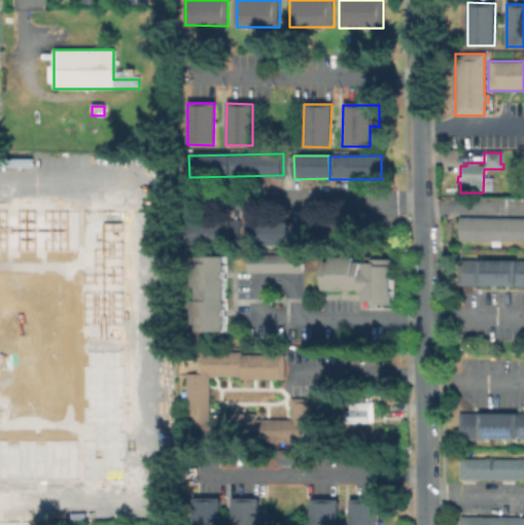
[(523,218),(523,241),(458,241),(458,218),(523,218)]
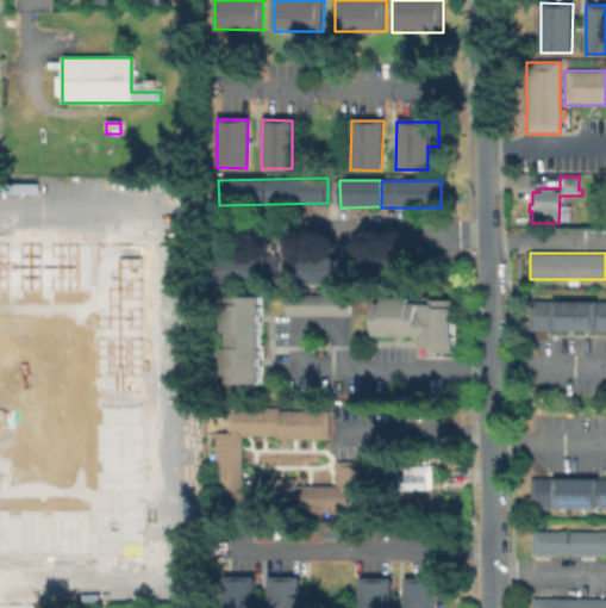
[(277,285),(344,286),(344,259),(279,258),(277,285)]
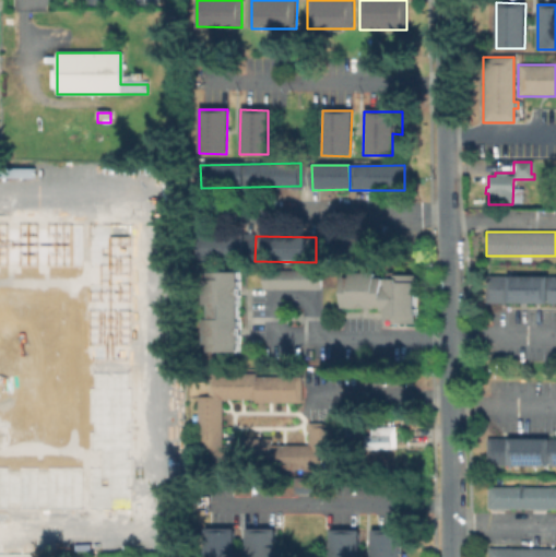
[(201,261),(251,260),(251,237),(201,238),(201,261)]
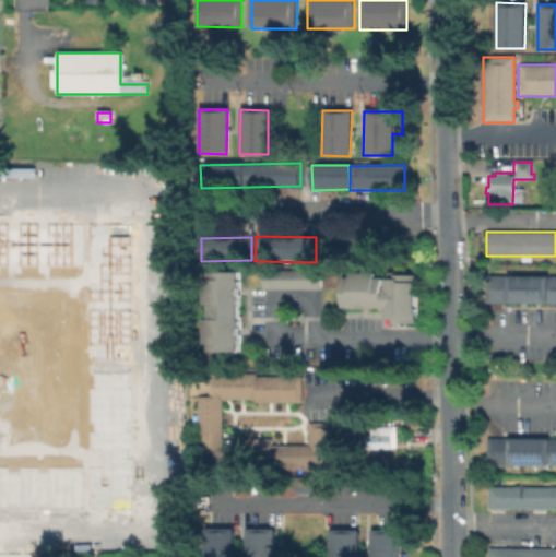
[(369,238),(342,237),(341,257),(368,259),(369,238)]
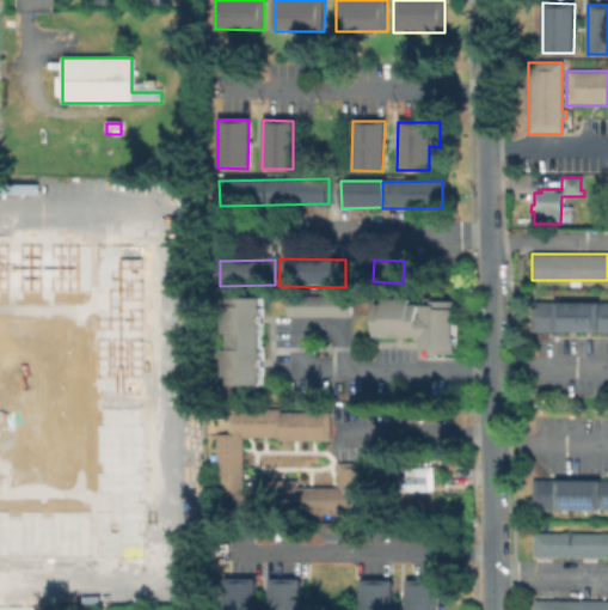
[(349,299),(348,319),(287,319),(288,299),(349,299)]
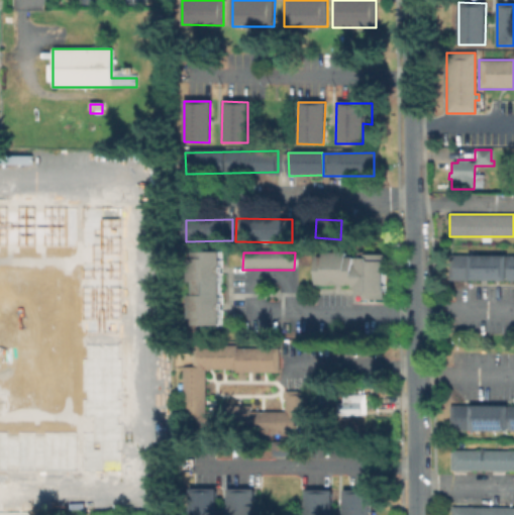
[(386,262),(386,301),(363,300),(363,287),(321,287),(321,258),(353,258),(353,264),(356,266),(356,262),(356,255),(385,255),(385,262),(386,262)]
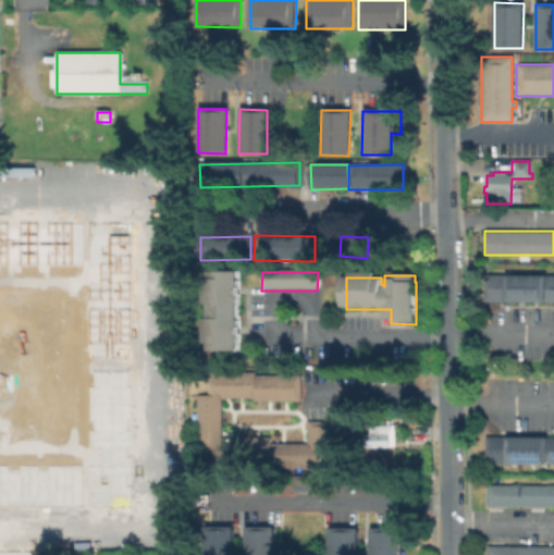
[(553,275),(553,303),(483,303),(483,275),(553,275)]
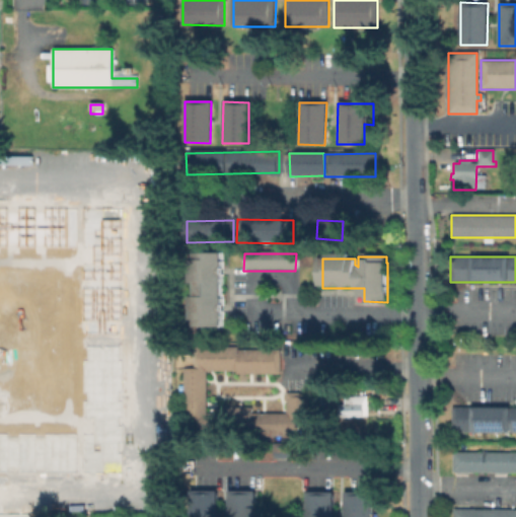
[(222,257),(221,326),(194,326),(194,272),(196,272),(196,257),(222,257)]
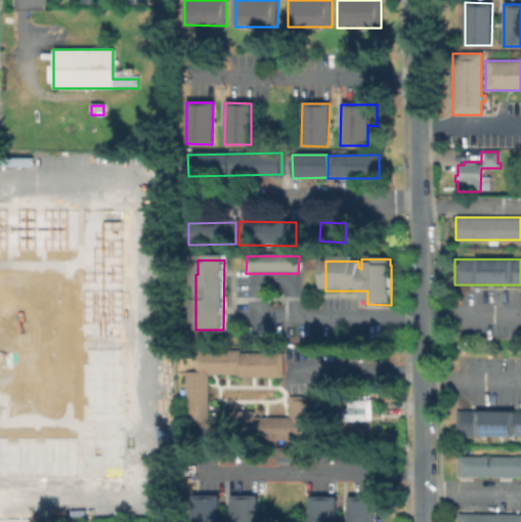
[(281,354),(281,378),(237,378),(237,375),(207,375),(207,417),(227,417),(227,411),(253,411),(253,417),(288,418),(288,397),(308,398),(308,421),(299,421),(299,441),(251,440),(251,436),(223,435),(223,441),(194,441),(194,420),(183,420),(183,373),(194,373),(194,350),(240,351),(240,354),(281,354)]
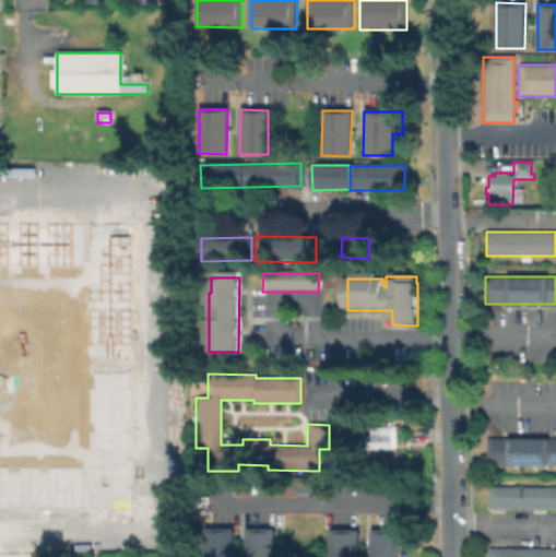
[(378,424),(378,427),(393,426),(394,448),(364,450),(363,436),(369,436),(369,428),(373,428),(373,425),(378,424)]
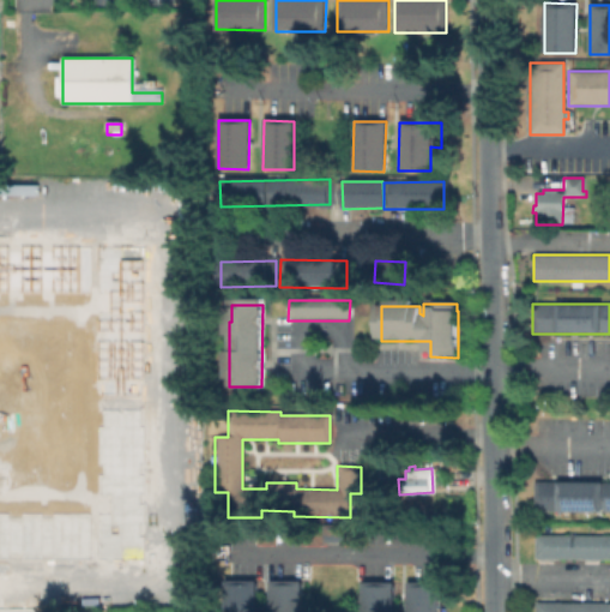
[(609,483),(609,511),(533,511),(533,483),(609,483)]
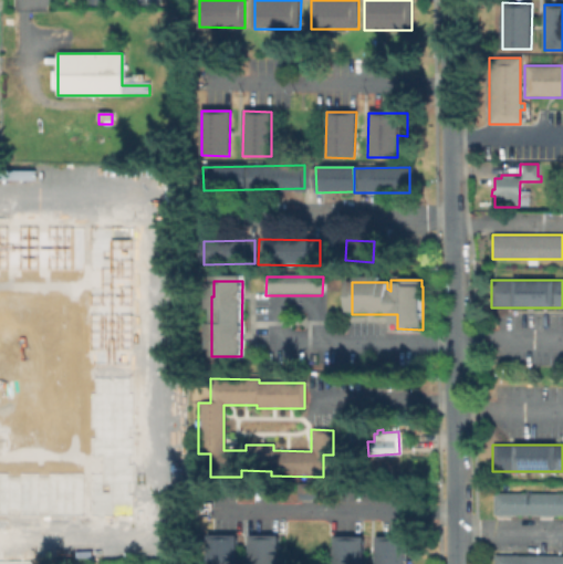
[(294,501),(313,500),(313,487),(294,487),(294,501)]
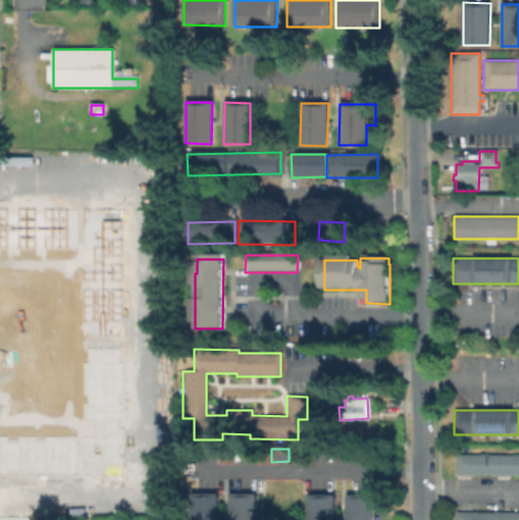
[(451,456),(490,456),(490,476),(451,475),(451,456)]
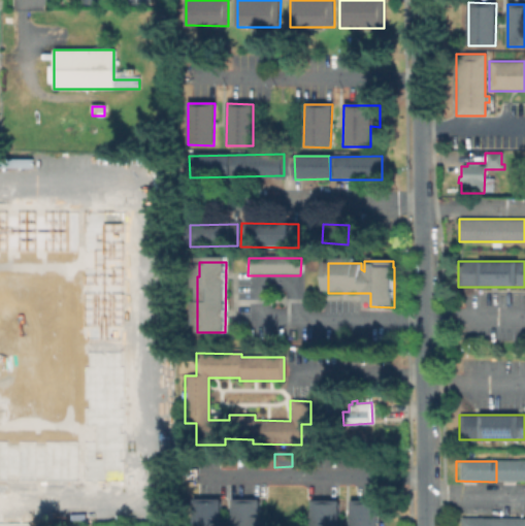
[(496,461),(524,461),(524,482),(496,482),(496,461)]
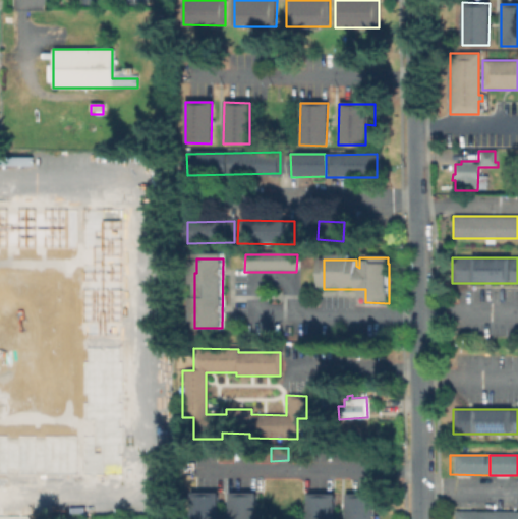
[(219,494),(219,518),(191,518),(191,494),(219,494)]
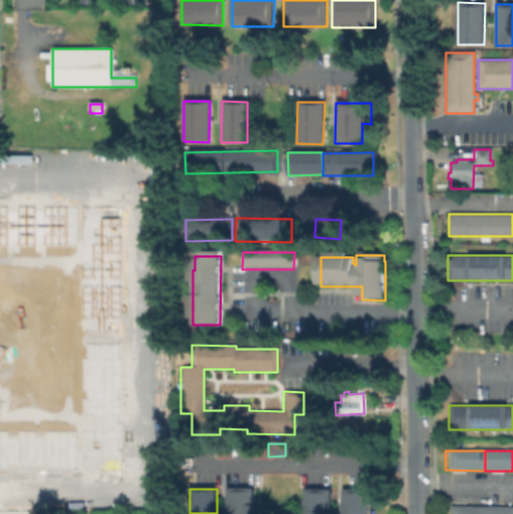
[(254,490),(253,513),(226,513),(227,489),(254,490)]
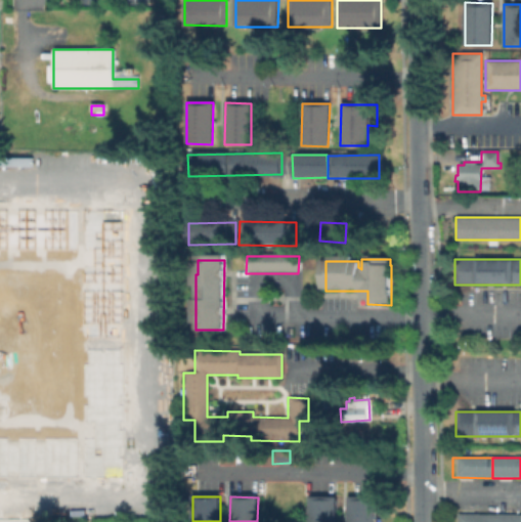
[(337,497),(337,521),(308,521),(309,497),(337,497)]
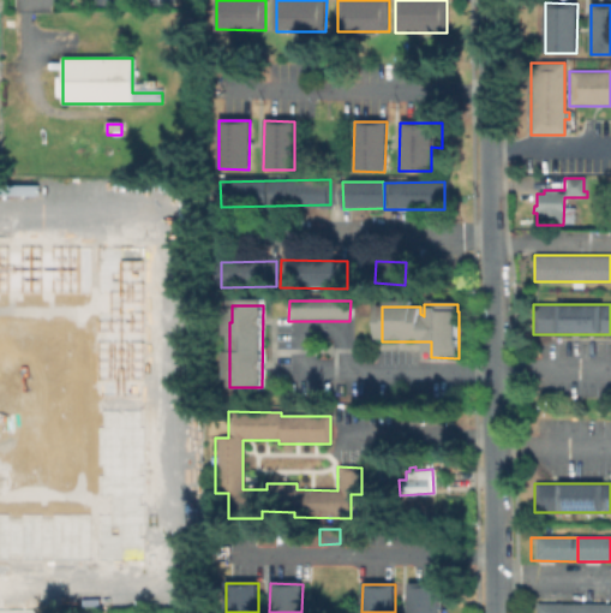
[(438,585),(438,612),(407,612),(408,584),(438,585)]
